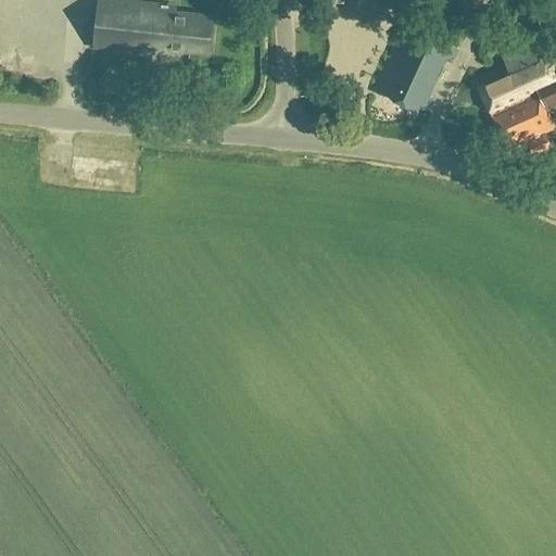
[(100,47),(169,53),(171,49),(209,52),(213,16),(174,13),(175,5),(159,3),(124,0),(97,0),(92,46),(100,47)]
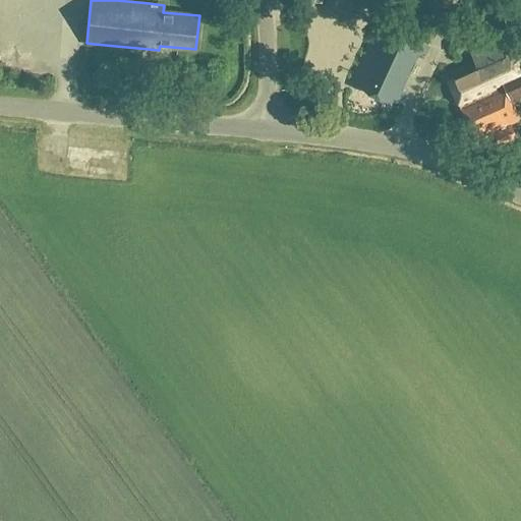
[(427,0),(426,2),(447,15),(456,0),(427,0)]
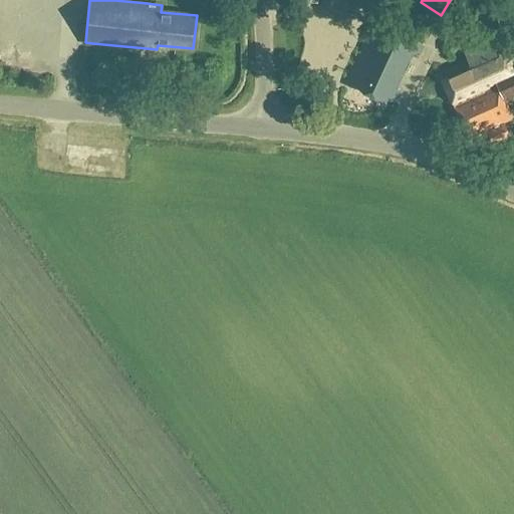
[(423,46),(398,34),(405,19),(388,11),(380,27),(371,23),(347,79),(399,102),(402,95),(396,87),(410,55),(420,54),(423,46)]
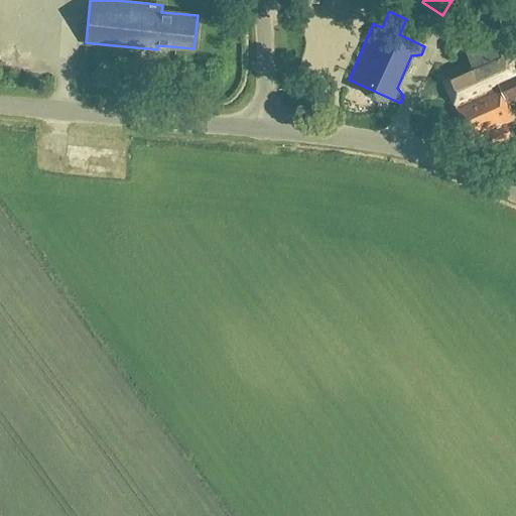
[(515,73),(515,71),(501,39),(476,51),(478,56),(476,57),(441,74),(458,107),(515,73)]
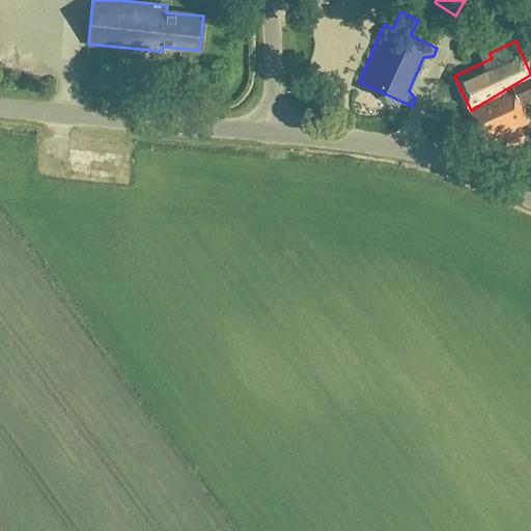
[(528,141),(522,128),(530,122),(530,120),(522,102),(530,96),(530,75),(471,110),(487,145),(506,136),(512,148),(528,141)]
